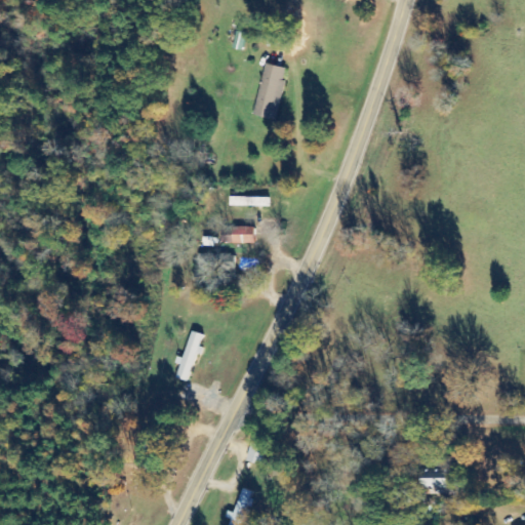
[(253,114),(275,119),(288,69),(268,63),(253,114)]
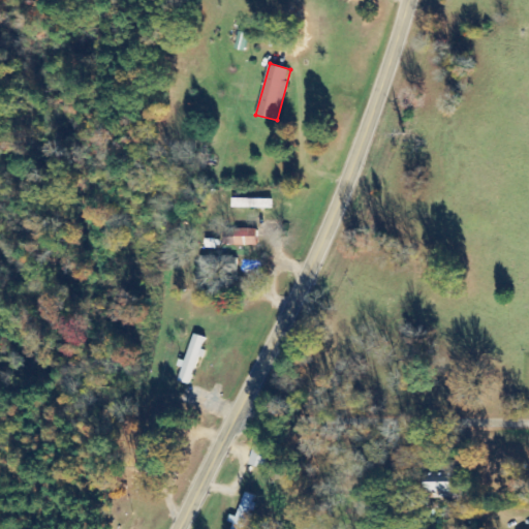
[(272,198),(234,198),(234,208),(272,209),(272,198)]
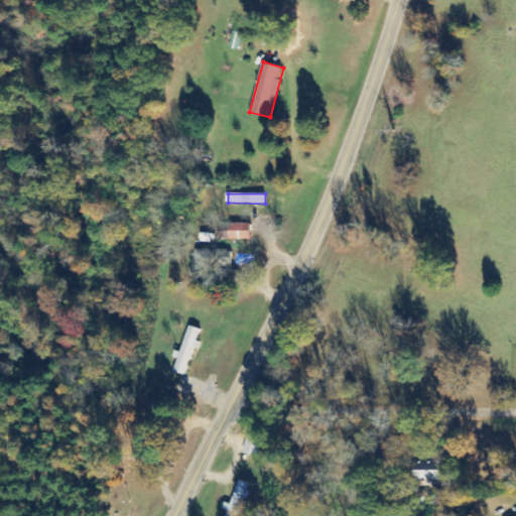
[(252,238),(252,223),(230,223),(230,232),(222,233),(222,239),(252,238)]
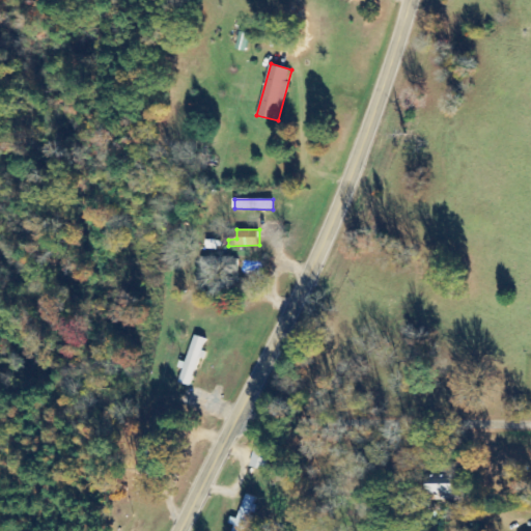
[(202,271),(223,270),(222,255),(201,256),(202,271)]
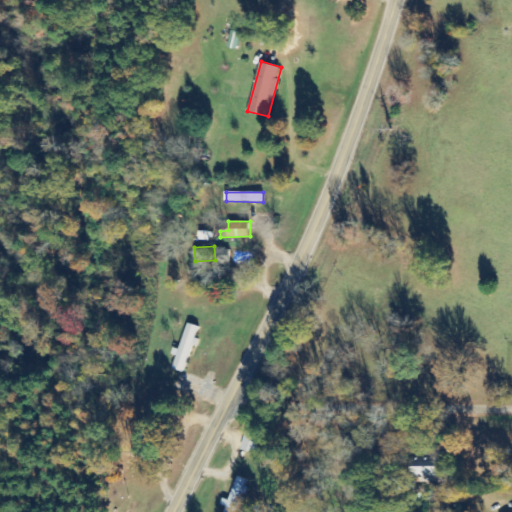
[(174,369),(186,372),(196,337),(197,337),(200,326),(187,322),(177,355),(177,356),(174,369)]
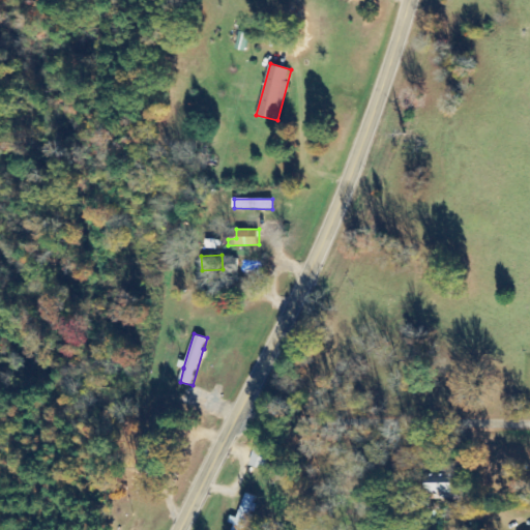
[(269,450),(256,447),(251,465),(265,469),(269,450)]
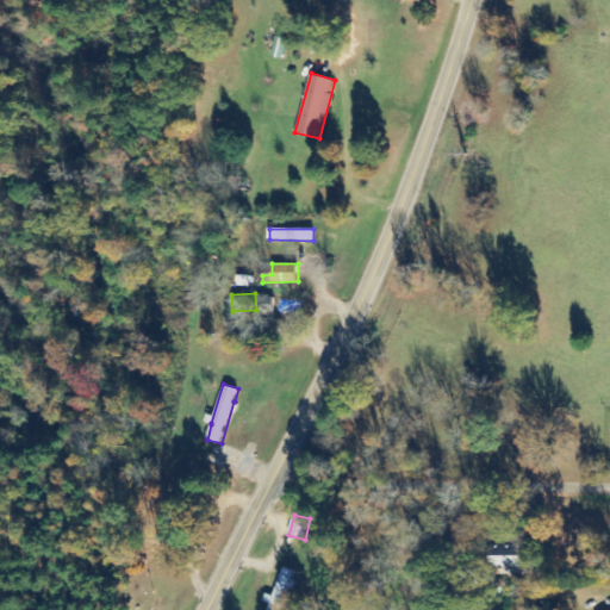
[(528,568),(529,546),(493,545),(493,567),(528,568)]
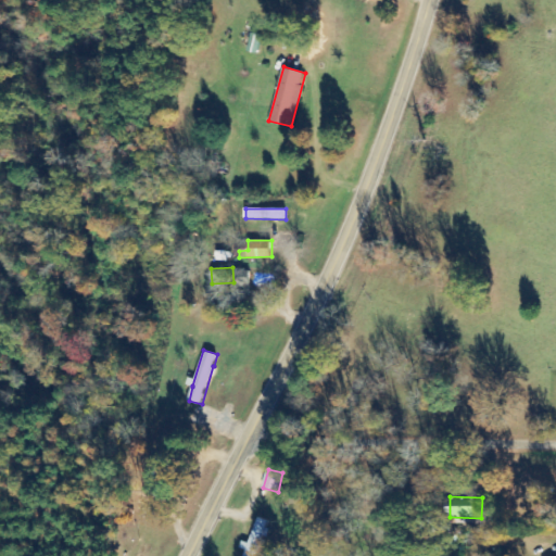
[(250,543),(247,542),(242,555),(257,555),(268,520),(258,517),(250,543)]
